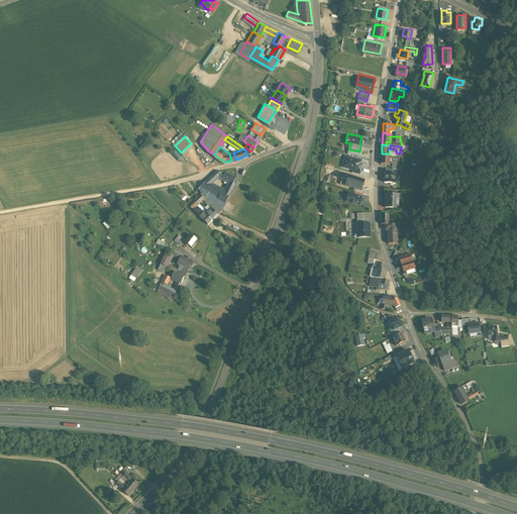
[(355,157),(345,155),(344,160),(346,161),(344,166),(360,170),(362,165),(360,165),(362,159),(355,157)]
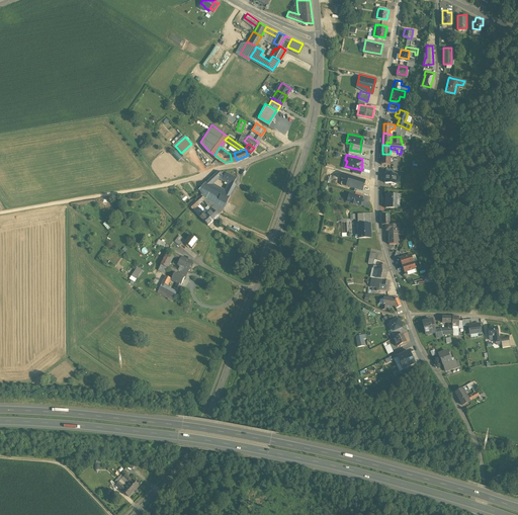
[(226,170),(218,169),(200,185),(209,190),(212,185),(209,183),(217,176),(218,176),(220,174),(223,176),(226,170)]
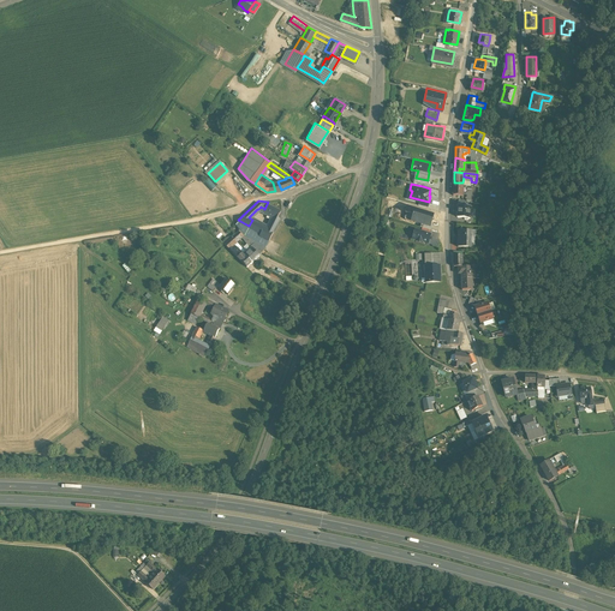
[(280,209),(268,202),(264,209),(263,210),(272,214),(274,215),(276,216),(280,209)]
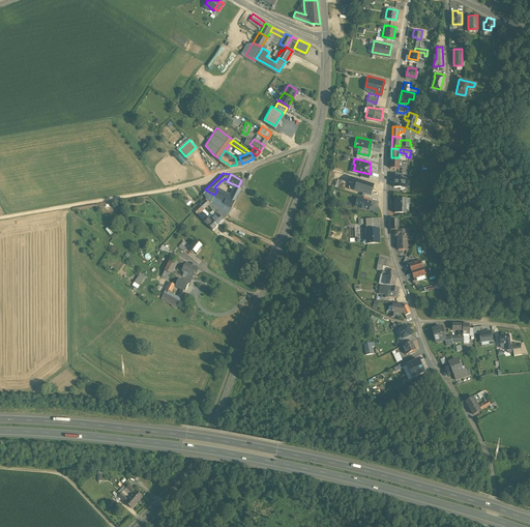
[(401,175),(394,174),(393,184),(400,185),(401,186),(403,186),(404,185),(405,185),(406,176),(403,176),(401,176),(401,175)]
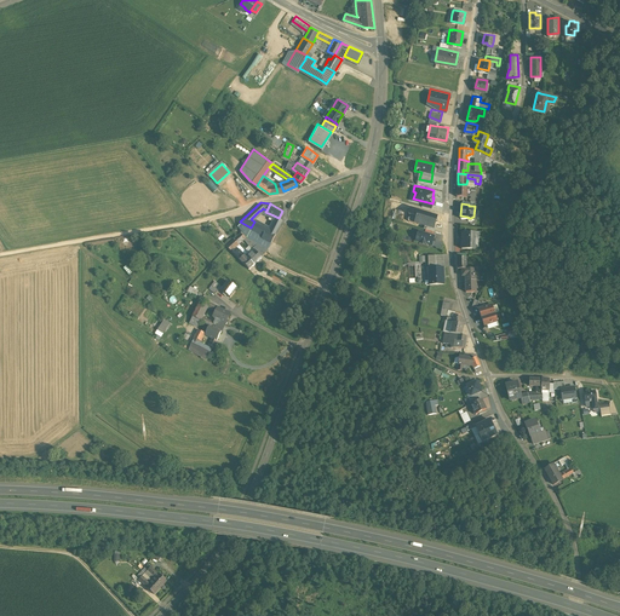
[(437,213),(411,206),(408,212),(417,214),(415,219),(414,220),(425,223),(425,219),(435,222),(437,213)]
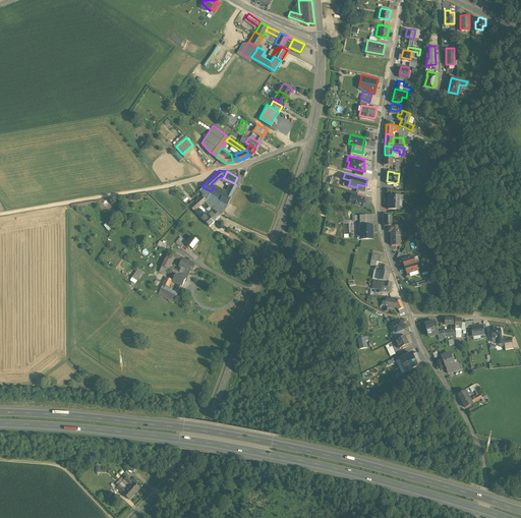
[(224,191),(217,204),(224,208),(225,208),(237,184),(234,183),(232,182),(226,193),(224,191)]
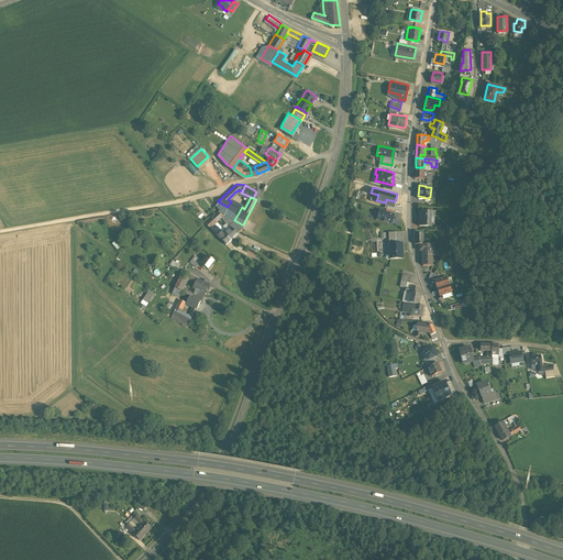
[(395,201),(386,199),(386,202),(385,206),(394,209),(396,202),(395,201)]
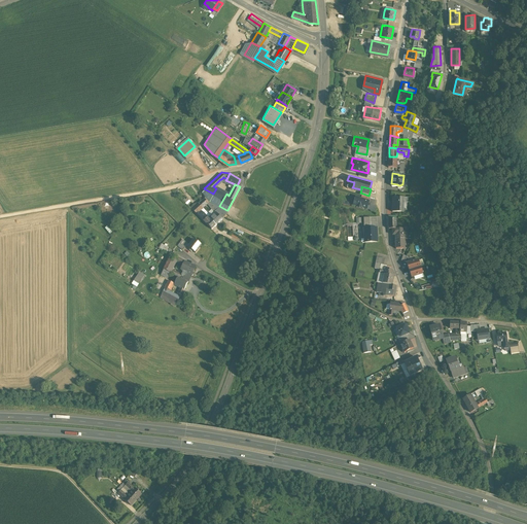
[(213,194),(204,188),(202,190),(209,200),(213,194)]
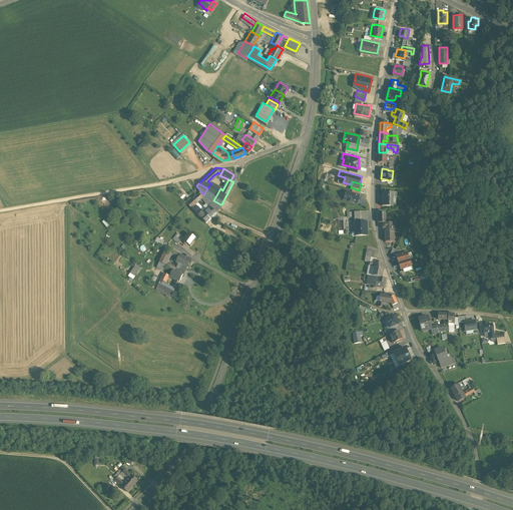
[(220,188),(210,183),(207,188),(203,194),(213,200),(220,188)]
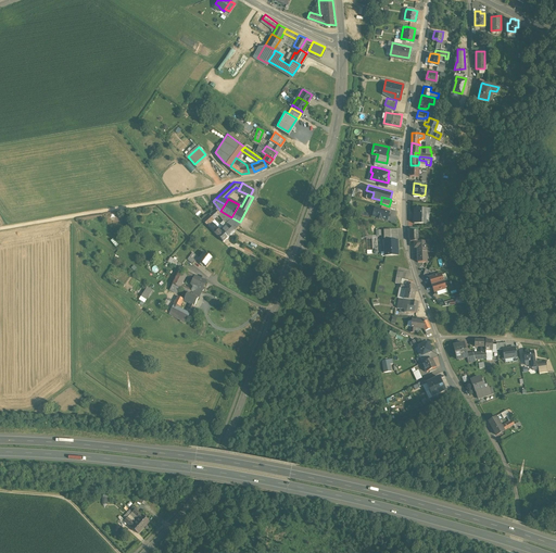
[(389,210),(377,206),(376,211),(377,212),(376,215),(381,216),(387,217),(389,210)]
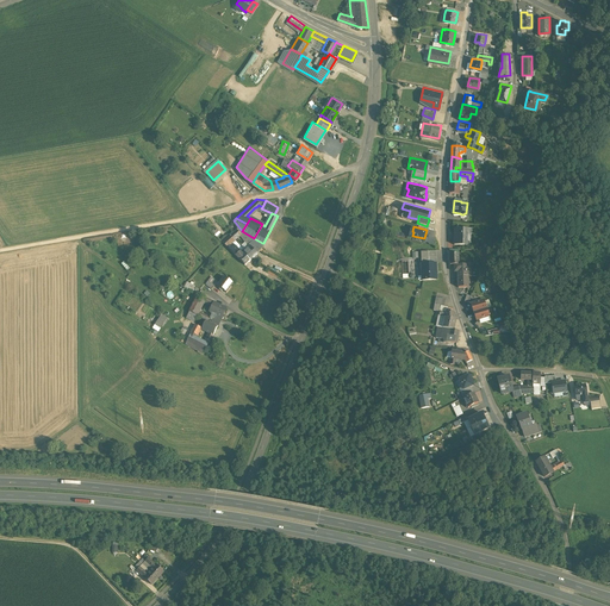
[(471,226),(454,226),(454,242),(467,243),(467,232),(471,232),(471,226)]
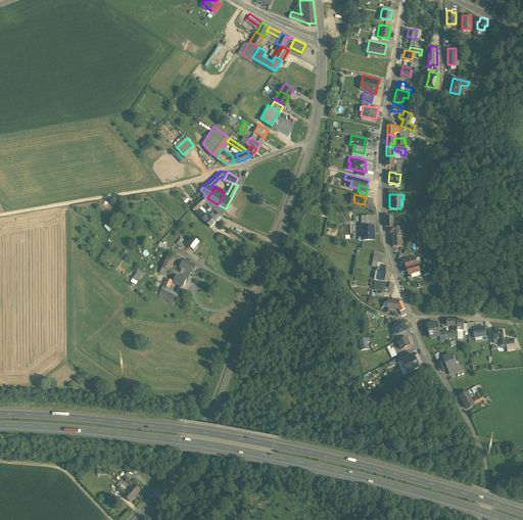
[(205,198),(202,195),(197,200),(200,204),(205,198)]
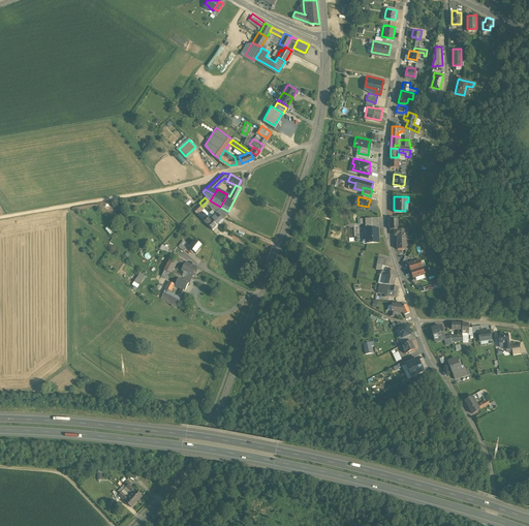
[(219,207),(210,200),(209,203),(214,211),(219,207)]
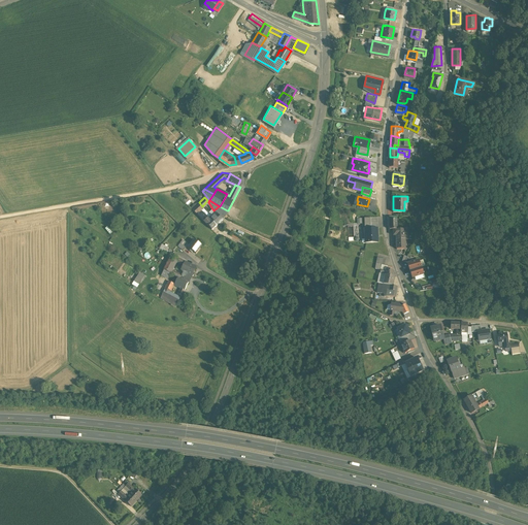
[(202,206),(199,202),(193,208),(196,212),(199,208),(202,206)]
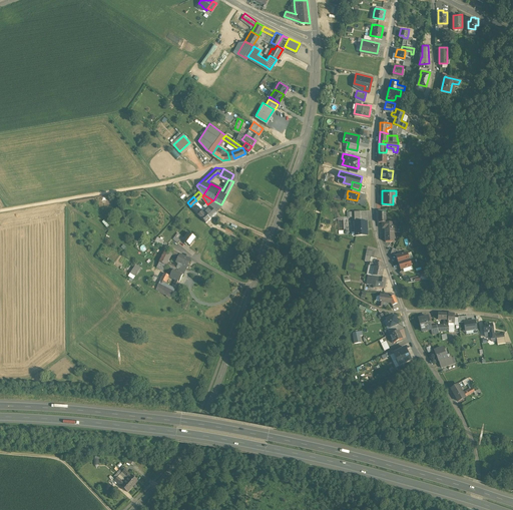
[(193,202),(190,206),(197,212),(200,209),(193,202)]
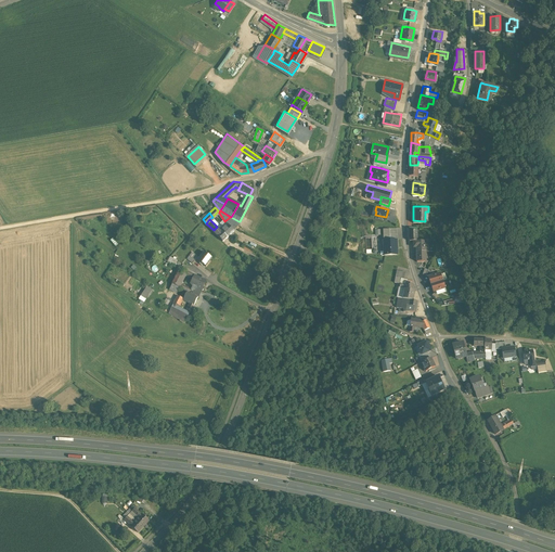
[(227,221),(223,225),(224,226),(221,229),(223,231),(227,234),(233,229),(227,221)]
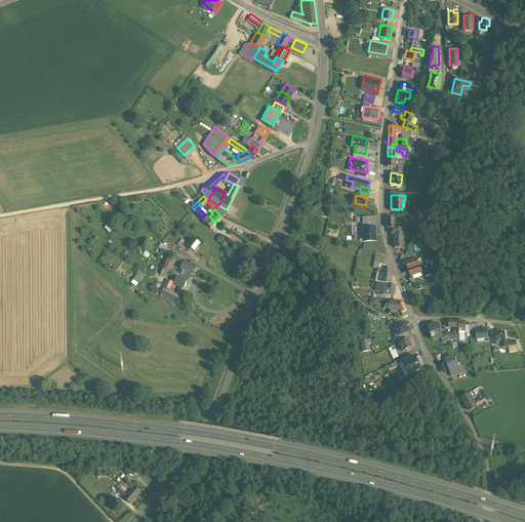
[(208,217),(205,221),(210,226),(214,222),(211,218),(209,216),(208,217)]
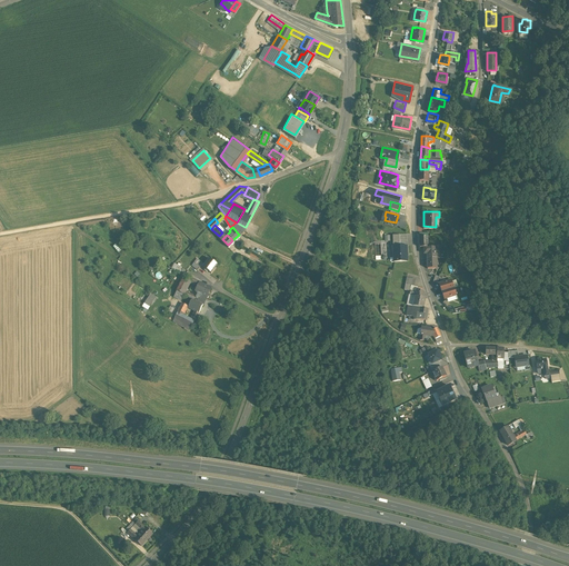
[(400,244),(392,244),(393,259),(407,259),(407,252),(406,254),(406,244),(400,244)]
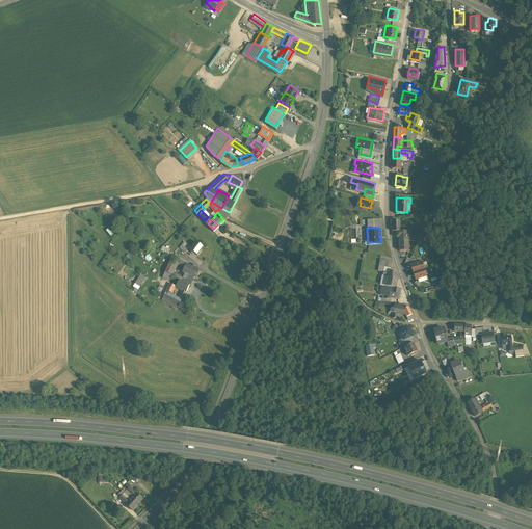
[(400,229),(396,229),(396,235),(399,235),(399,239),(408,239),(410,239),(410,229),(400,229)]
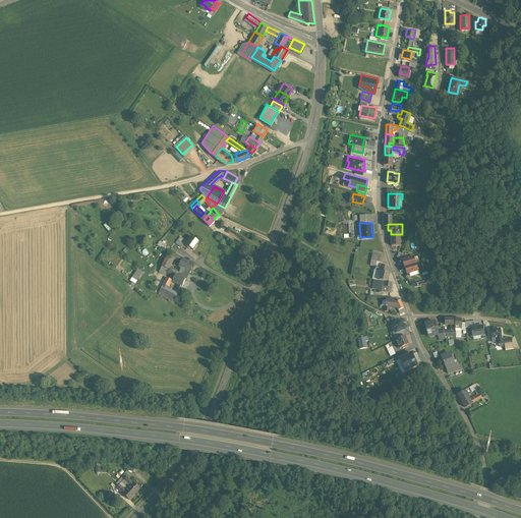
[(187,240),(185,242),(192,247),(198,240),(191,234),(187,240)]
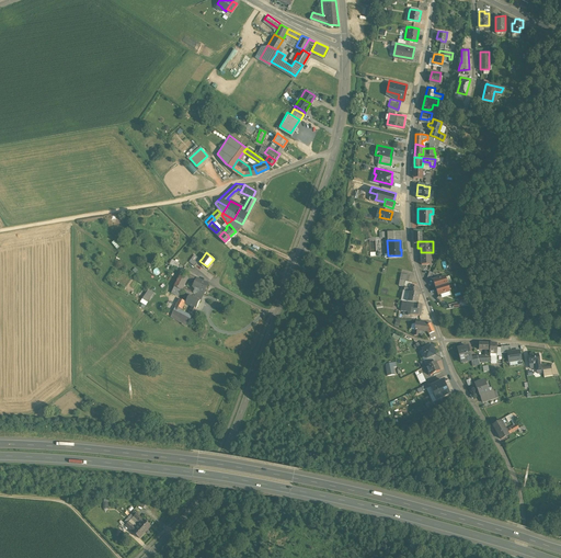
[(431,252),(421,252),(422,262),(431,262),(431,252)]
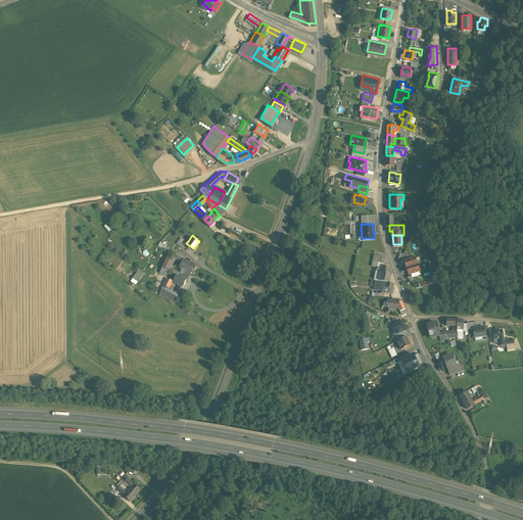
[(176,253),(170,250),(161,265),(168,268),(170,265),(174,257),(176,253)]
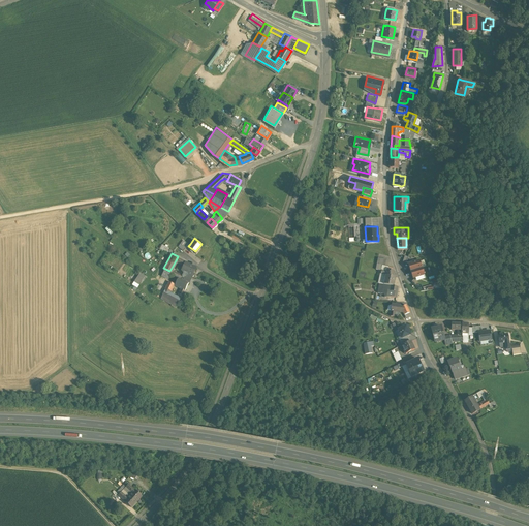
[(186,260),(178,256),(176,260),(180,263),(180,264),(183,266),(186,260)]
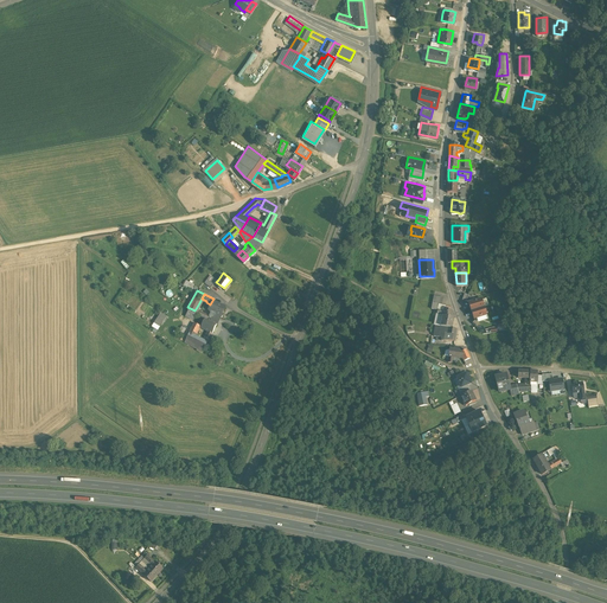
[(481,296),(471,300),(471,299),(470,297),(470,299),(468,299),(468,301),(471,308),(484,305),(481,296)]
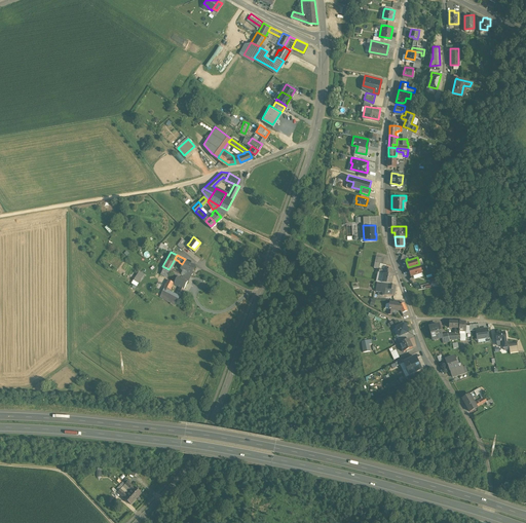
[(194,263),(185,259),(182,264),(181,267),(186,269),(185,272),(185,273),(184,276),(187,278),(194,264),(194,263)]
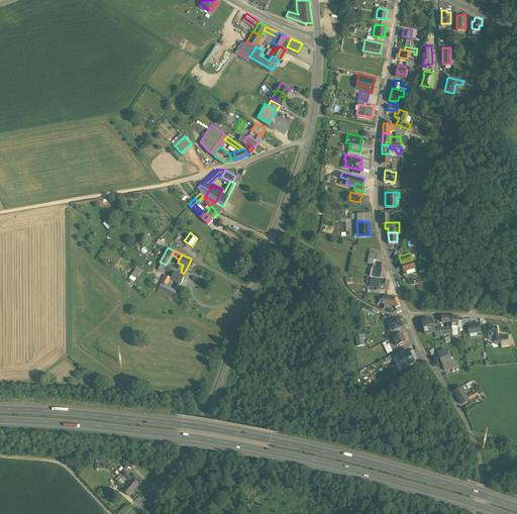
[(412,260),(401,263),(404,270),(404,271),(405,270),(406,271),(406,269),(414,266),(412,260)]
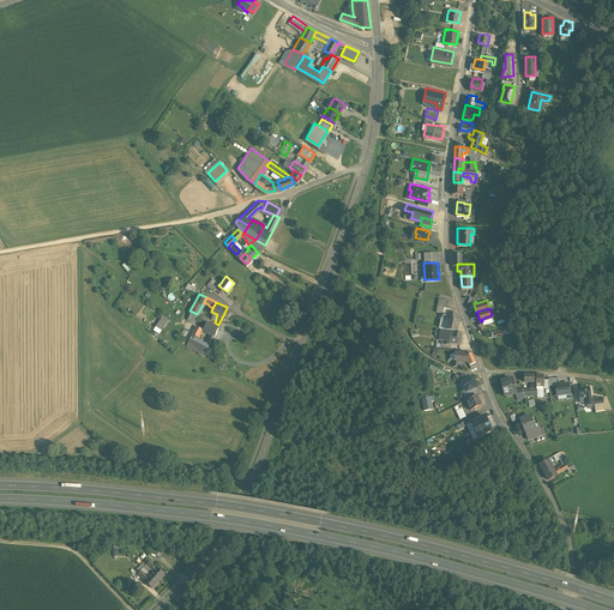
[(211,318),(199,310),(197,314),(198,315),(215,322),(216,319),(211,318)]
